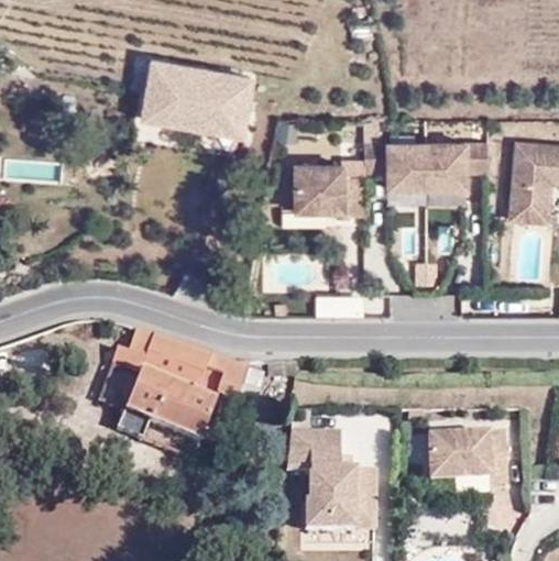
[(259,77),(155,59),(145,118),(249,135),(259,77)]
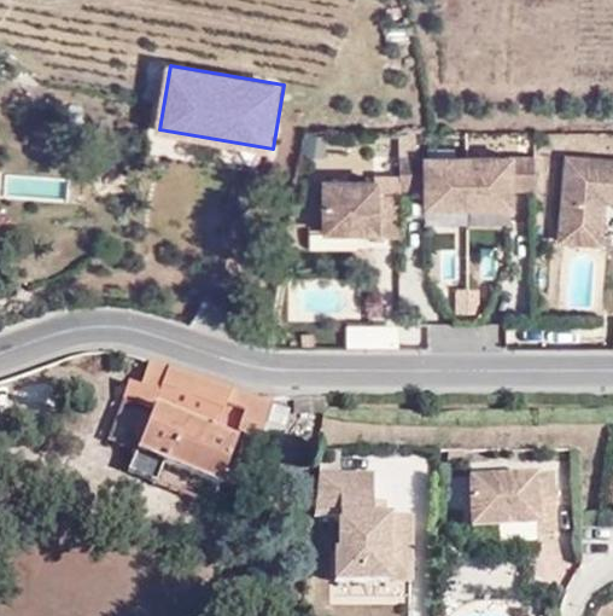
[(605,203),(612,203),(612,161),(562,156),(555,242),(600,247),(605,203)]
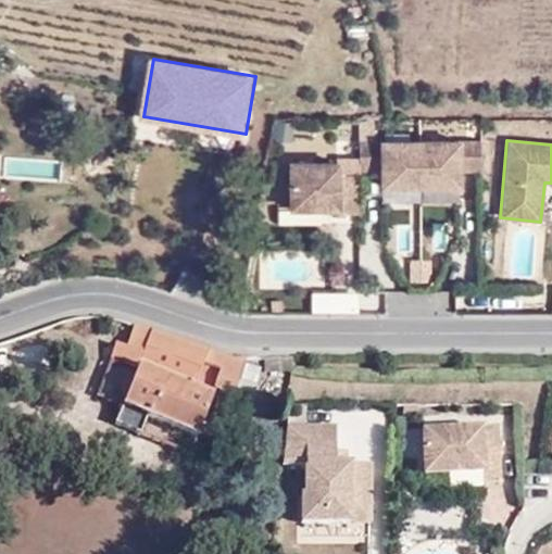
[(455,170),(479,170),(479,141),(455,142),(455,170)]
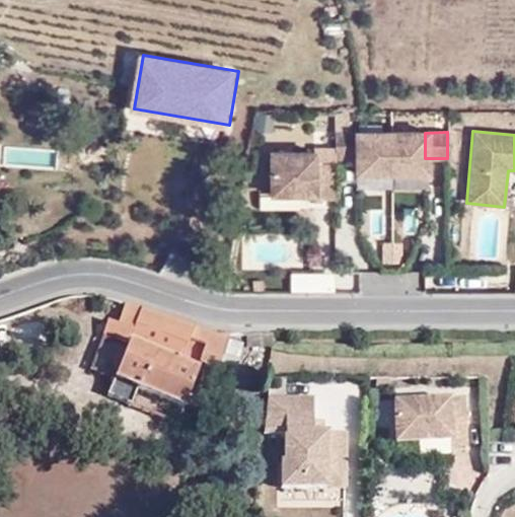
[(337,158),(355,159),(355,133),(337,133),(337,158)]
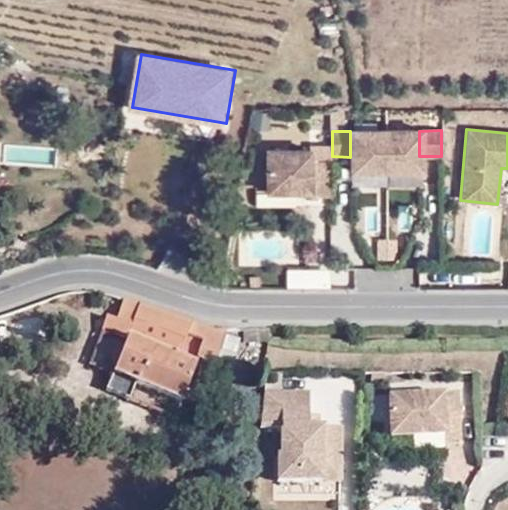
[(350,131),(350,157),(349,171),(418,172),(419,156),(419,131),(350,131)]
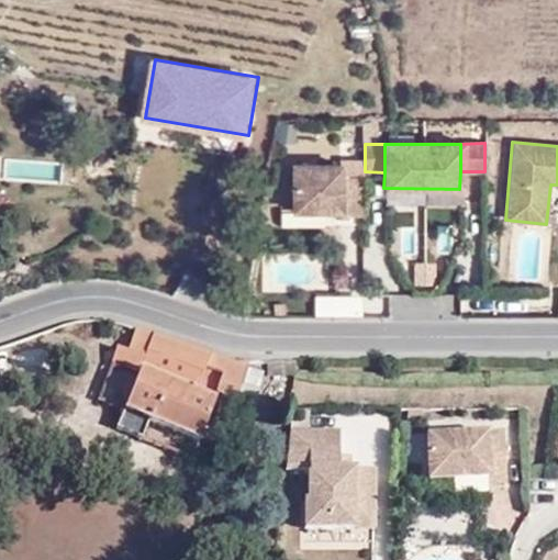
[(8,172),(77,177),(78,158),(9,153),(8,172)]
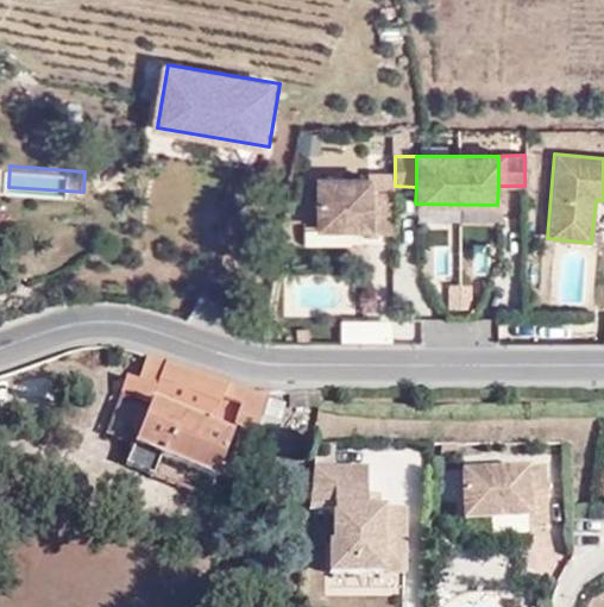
[(371,235),(395,233),(395,191),(371,191),(371,179),(316,180),(318,229),(371,229),(371,235)]
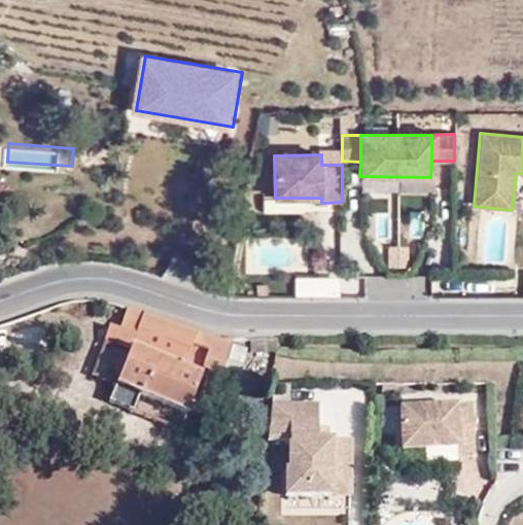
[(207,345),(211,334),(150,316),(119,307),(113,323),(115,324),(111,339),(136,346),(119,397),(145,406),(150,389),(197,404),(211,364),(219,368),(230,339),(213,335),(204,364),(186,359),(193,341),(207,345)]
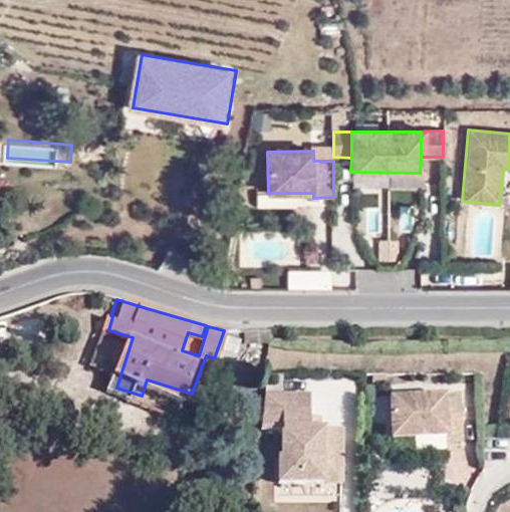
[(309,393),(265,394),(261,431),(282,432),(283,457),(280,457),(280,482),(325,482),(325,462),(342,462),(342,428),(319,428),(319,416),(310,415),(309,393)]
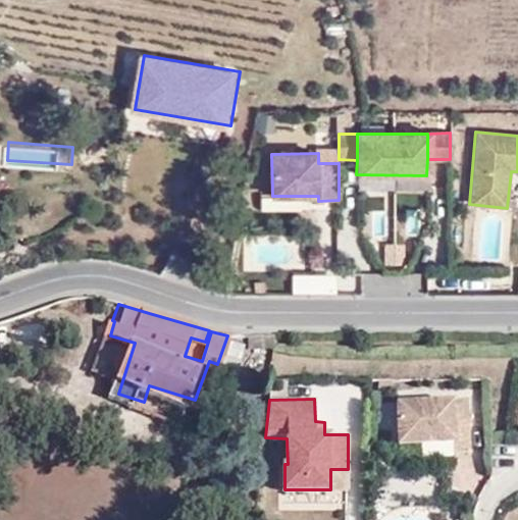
[(455,401),(399,403),(401,445),(456,443),(457,449),(473,448),(472,413),(455,413),(455,401)]
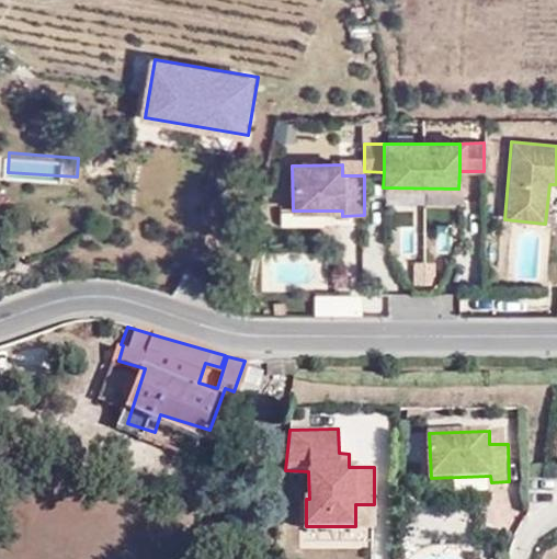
[(355,504),(355,526),(375,526),(374,504),(355,504)]
